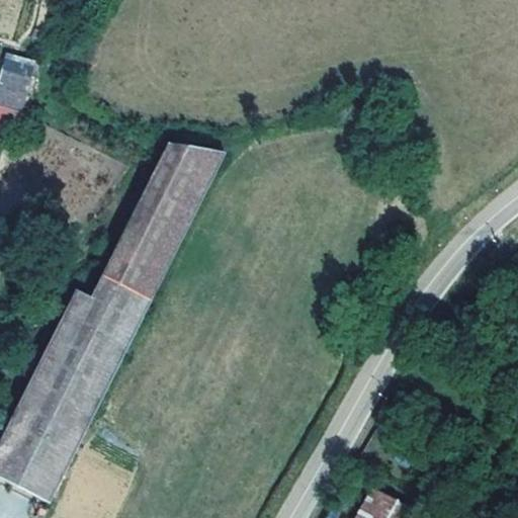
[(10,53),(0,90),(0,103),(12,107),(27,111),(40,62),(10,53)]
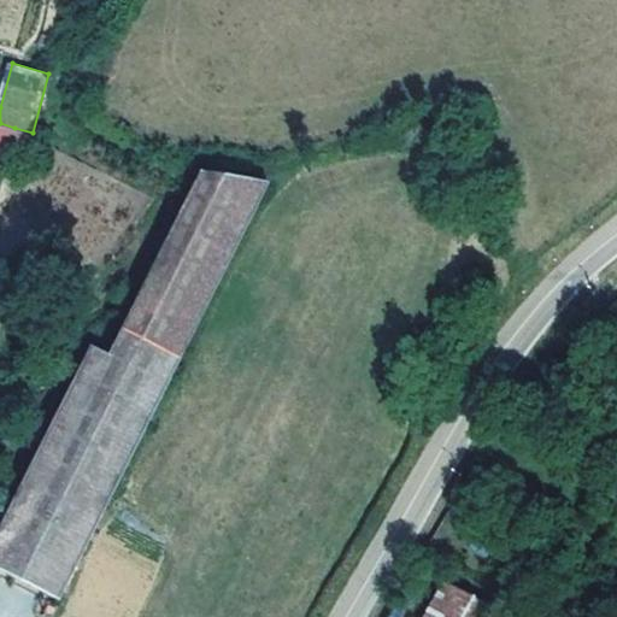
[(15,128),(0,123),(0,145),(10,147),(15,128)]
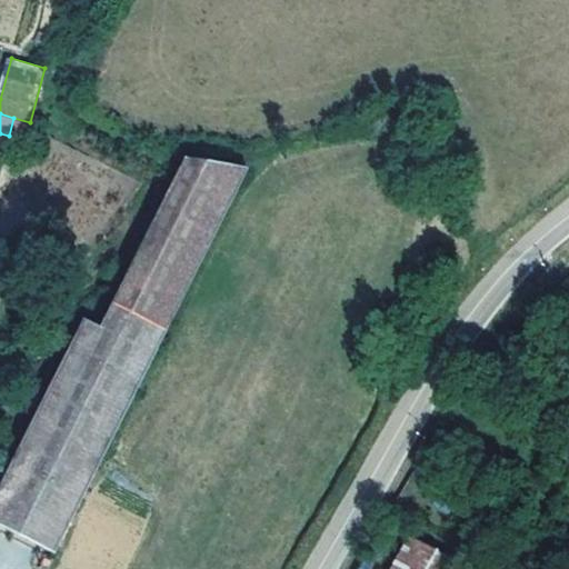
[(37,125),(13,118),(9,136),(32,142),(37,125)]
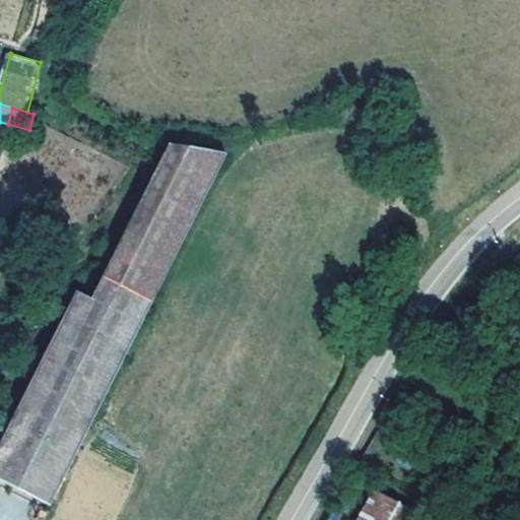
[(226,154),(173,137),(90,298),(77,291),(0,444),(0,479),(51,506),(156,296),(226,154)]
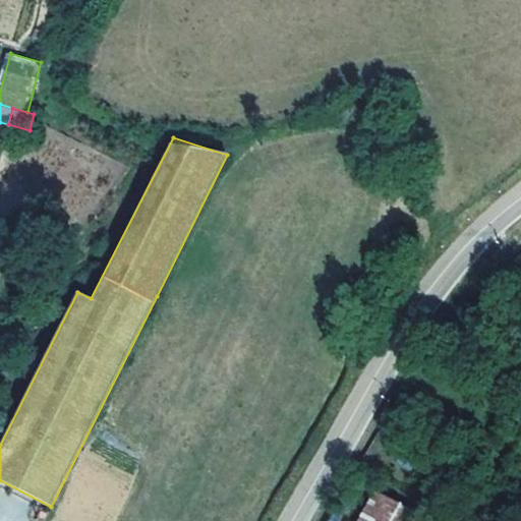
[(0,355),(11,332),(0,326),(0,355)]
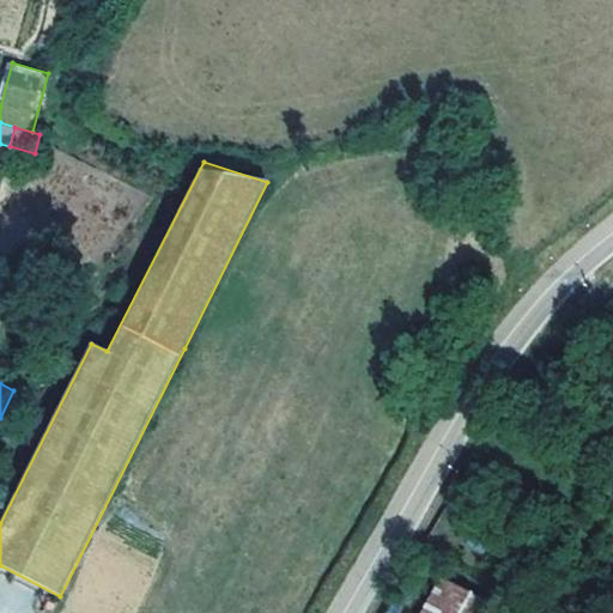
[(443,580),(424,612),(497,612),(499,611),(443,580)]
